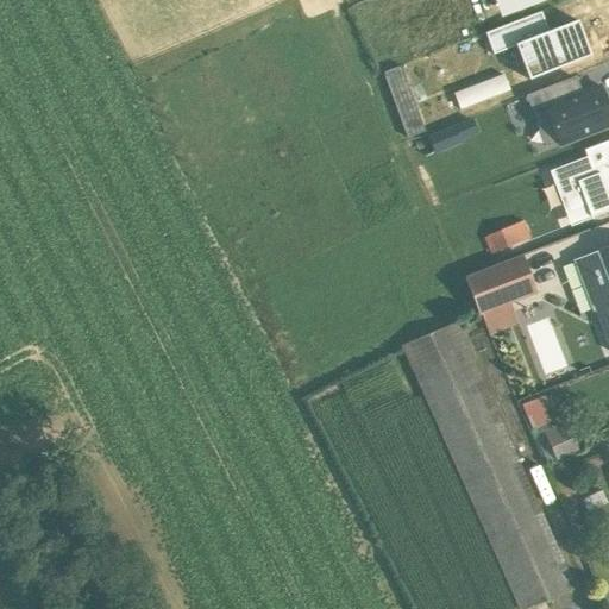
[(496,0),(501,13),(534,0),(496,0)]
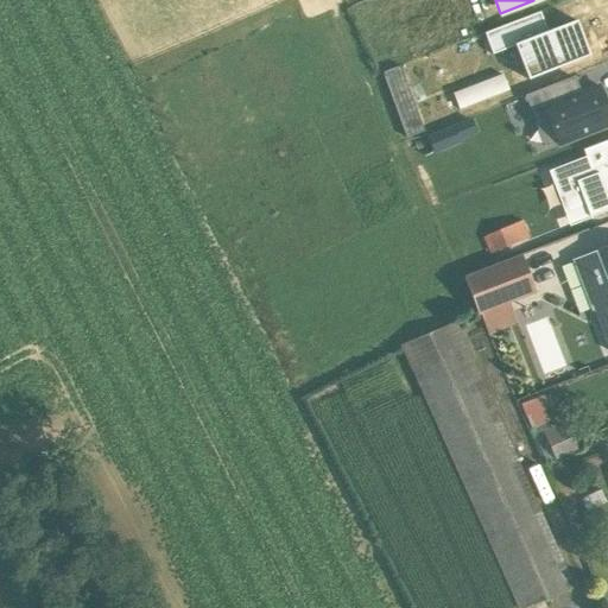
[(538,13),(482,35),(491,56),(513,48),(526,81),(588,57),(575,23),(545,33),(538,13)]
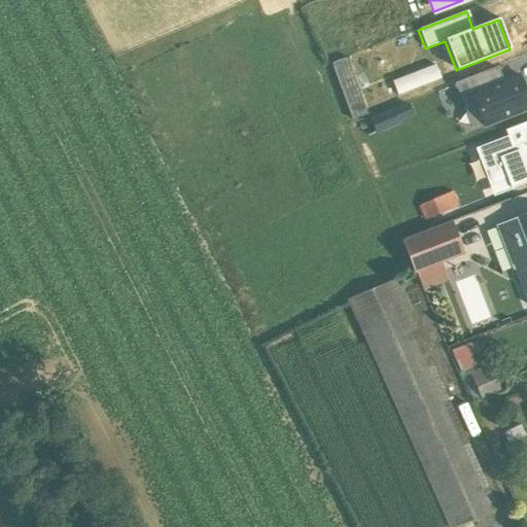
[(361,96),(347,58),(331,64),(346,102),(361,96)]
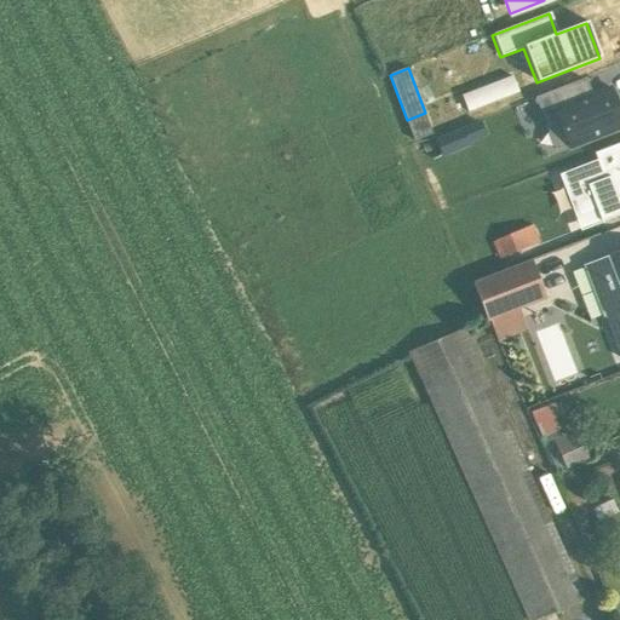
[(585,80),(537,98),(549,130),(561,125),(570,149),(619,130),(619,110),(612,87),(591,96),(585,80)]
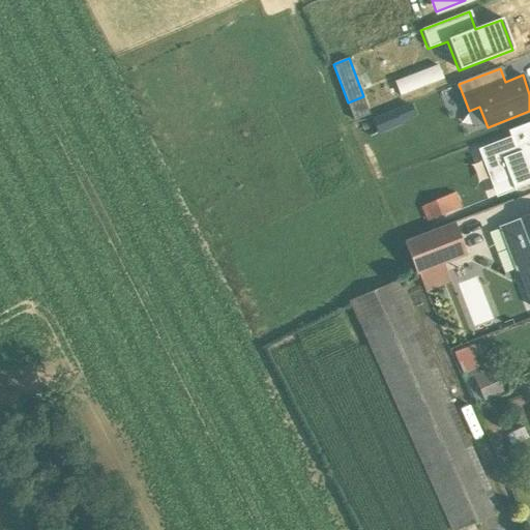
[(529,142),(516,148),(511,137),(481,149),(495,183),(509,178),(513,189),(529,182),(529,142)]
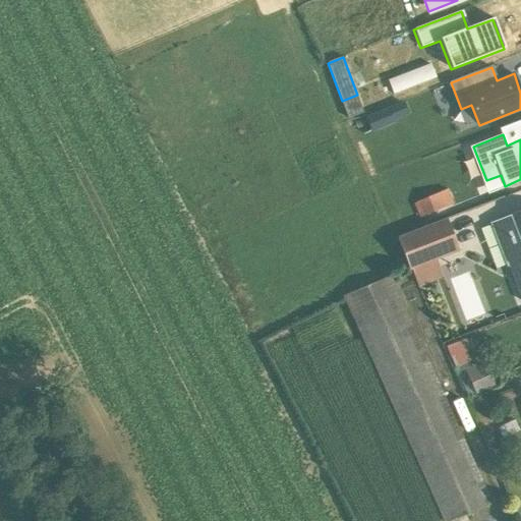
[(419,220),(435,213),(455,204),(448,189),(412,205),(419,220)]
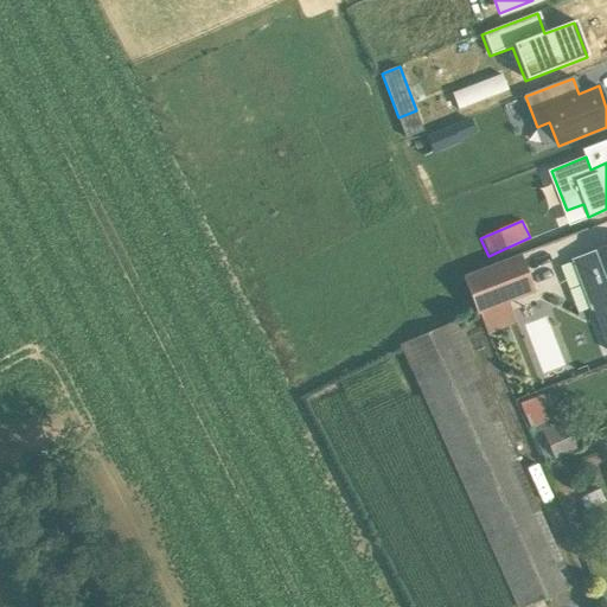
[(606,299),(606,249),(604,251),(605,253),(590,259),(606,299)]
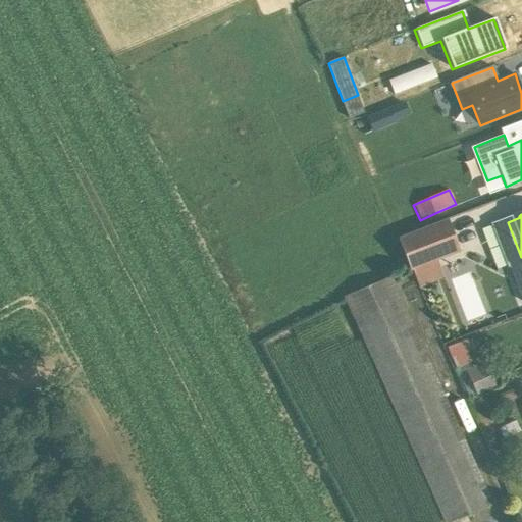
[(448,222),(400,241),(411,268),(437,258),(459,251),(448,222)]
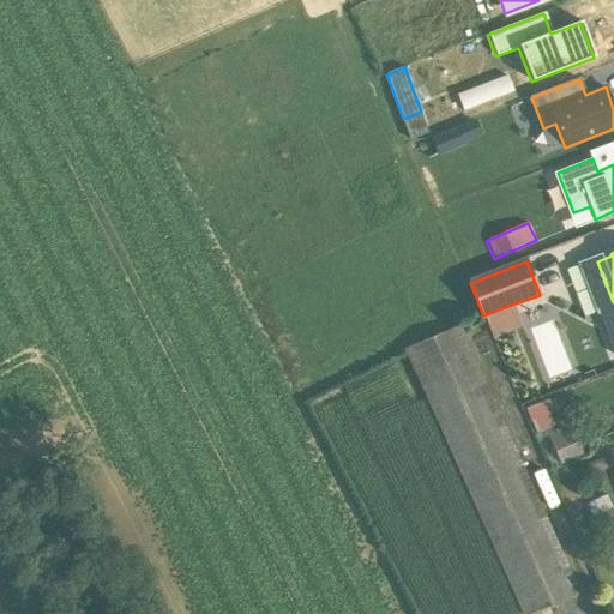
[(533,613),(581,594),(461,329),(459,326),(405,349),(522,613),(533,613)]
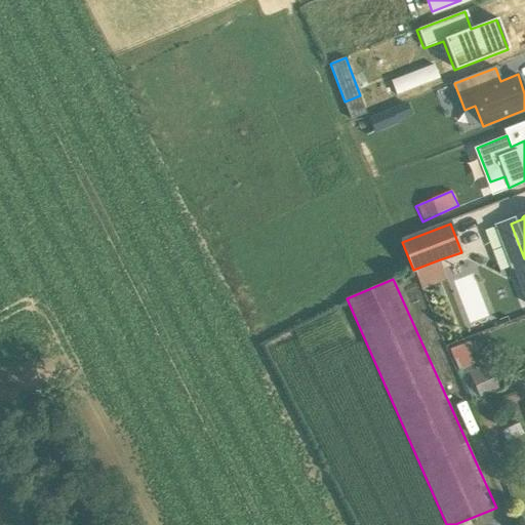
[(450,349),(461,368),(474,361),(462,341),(450,349)]
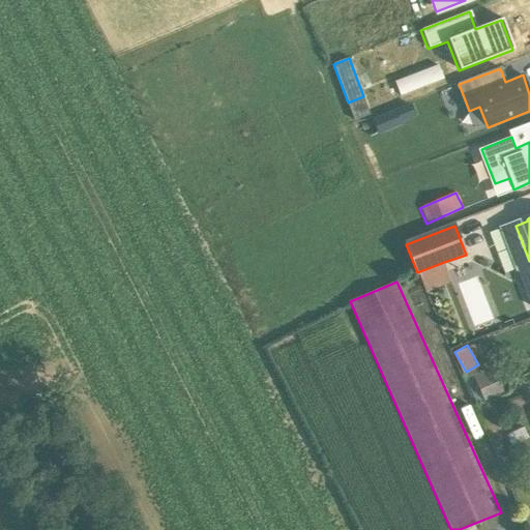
[(484,402),(504,392),(494,371),(474,380),(484,402)]
